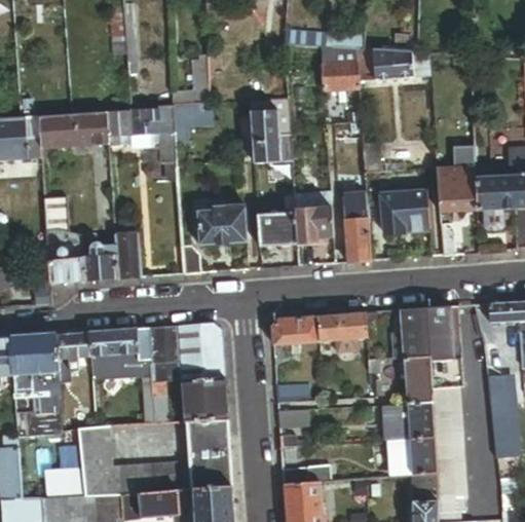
[(124,1),(107,3),(111,53),(127,52),(124,1)]
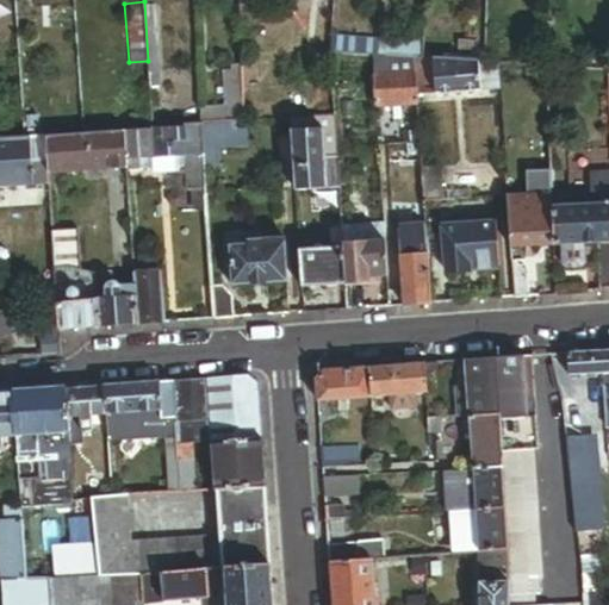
[(150,85),(160,83),(154,1),(144,1),(148,61),(150,85)]
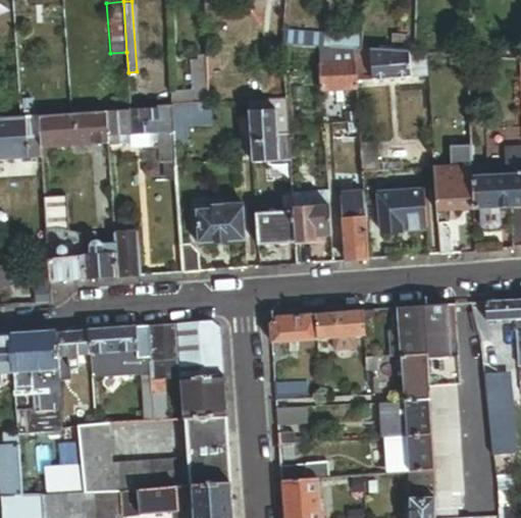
[(407,32),(389,31),(389,45),(406,46),(407,32)]
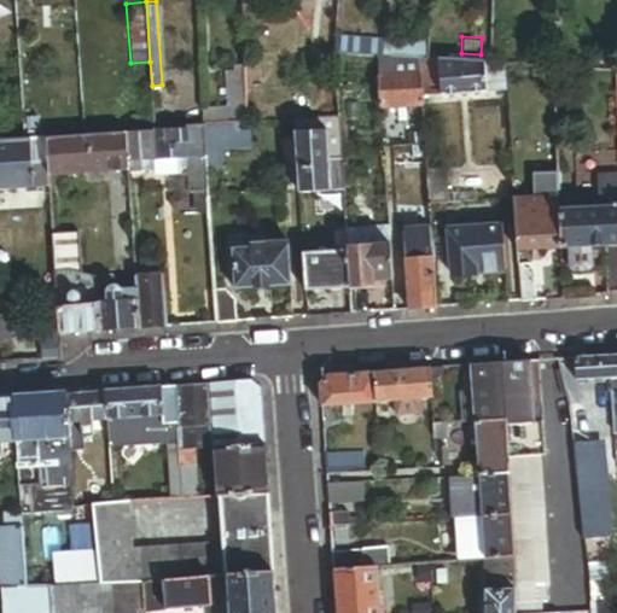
[(426,40),(382,38),(382,52),(389,53),(418,54),(426,54),(426,40)]
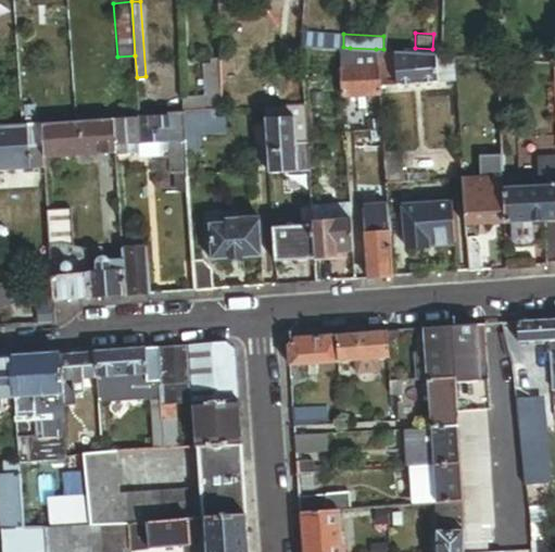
[(343,47),(338,47),(339,64),(350,64),(350,48),(343,47)]
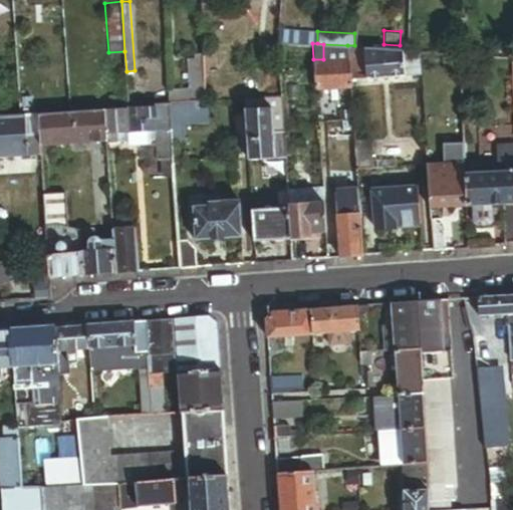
[(349,78),(347,45),(323,44),(323,59),(313,59),(315,87),(349,85),(349,78)]
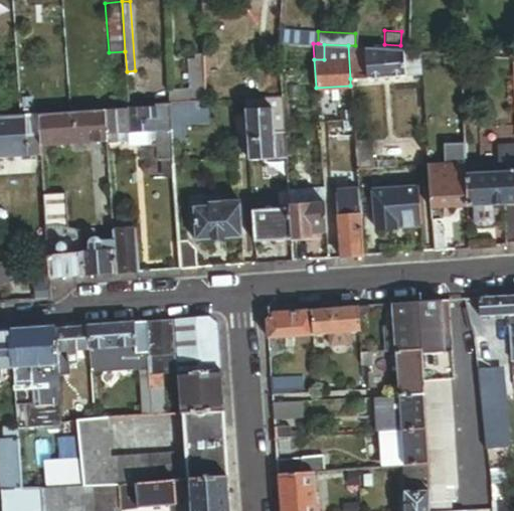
[(420,73),(418,49),(355,45),(348,45),(350,78),(420,73)]
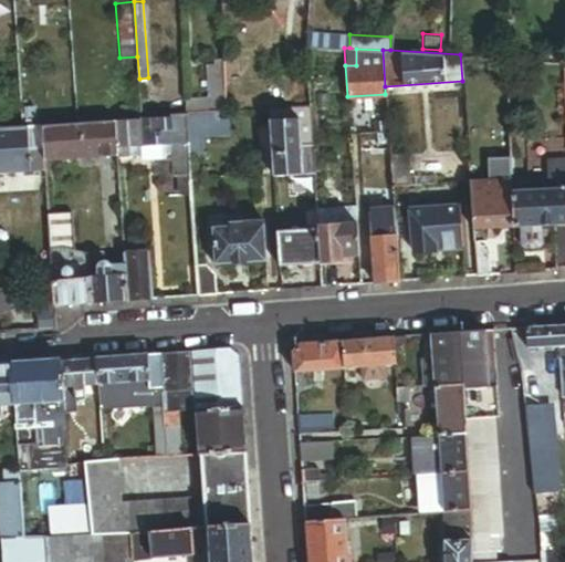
[(506,58),(485,56),(485,69),(506,69),(506,58)]
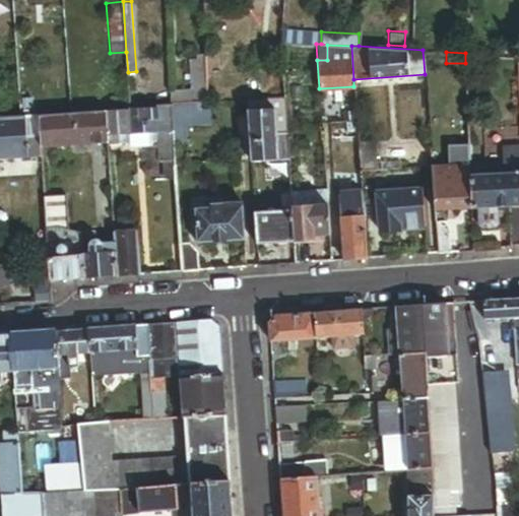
[(191,85),(197,84),(196,74),(206,73),(204,53),(195,53),(195,57),(189,57),(191,85)]
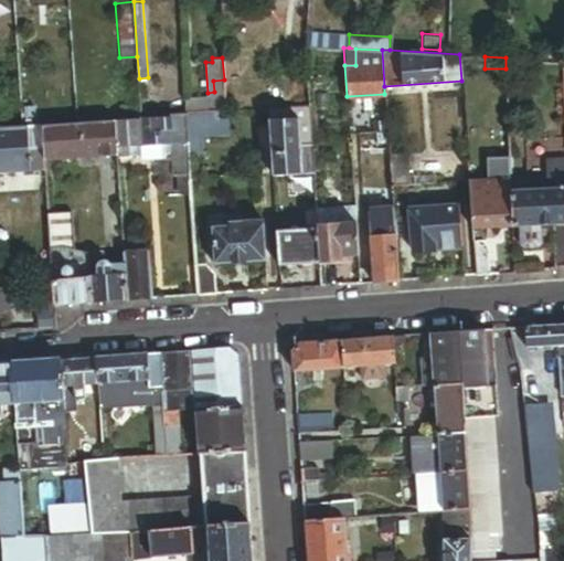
[(309,104),(307,75),(289,76),(290,105),(309,104)]
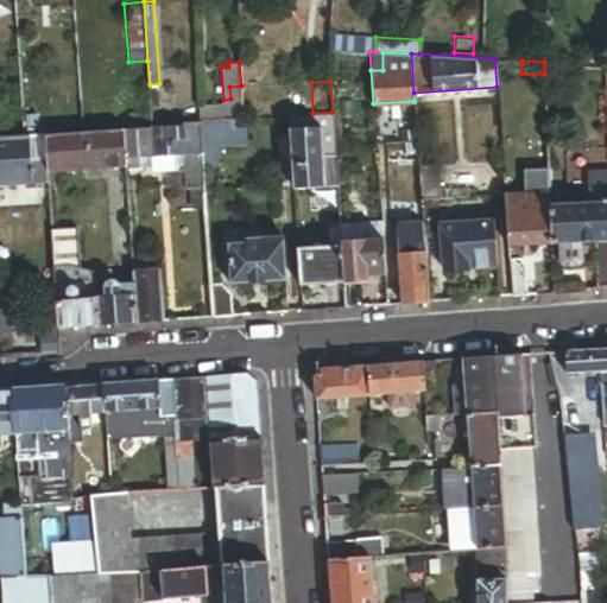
[(200,121),(242,119),(241,86),(229,87),(231,99),(223,100),(223,103),(198,106),(200,121)]
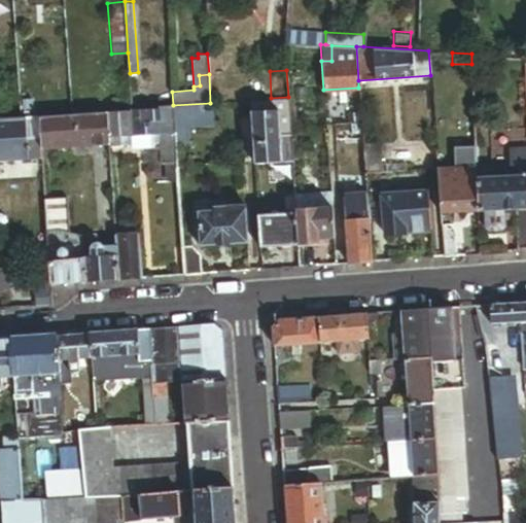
[(289,126),(288,97),(271,98),(251,99),(254,162),(276,160),(291,160),(290,146),(281,147),(279,126),(289,126)]
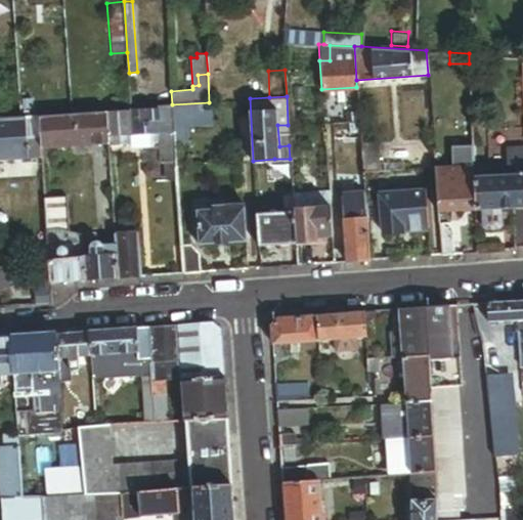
[(211,120),(209,102),(172,104),(173,122),(187,121),(211,120)]
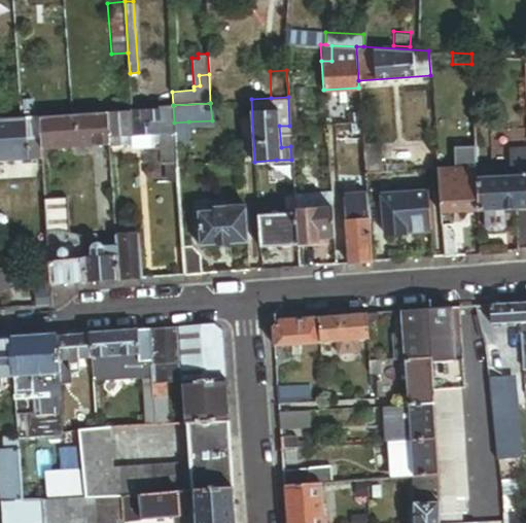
[(173,105),(107,109),(109,141),(109,145),(121,144),(120,133),(159,131),(160,142),(161,164),(164,164),(177,163),(176,139),(174,123),(173,105)]
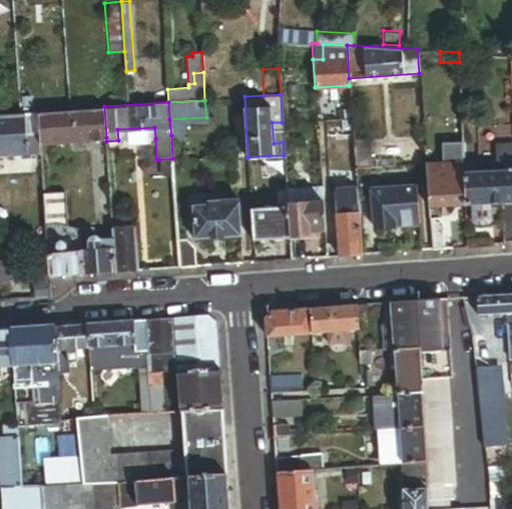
[(106,137),(104,106),(38,111),(39,127),(40,142),(106,137)]
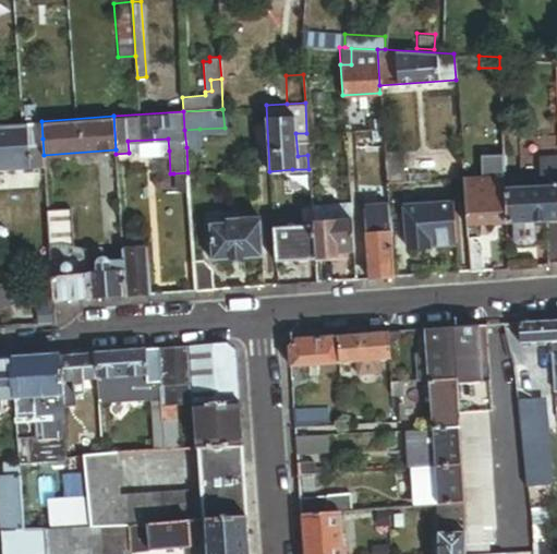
[(27,140),(26,122),(0,124),(0,168),(45,166),(44,155),(43,139),(27,140)]
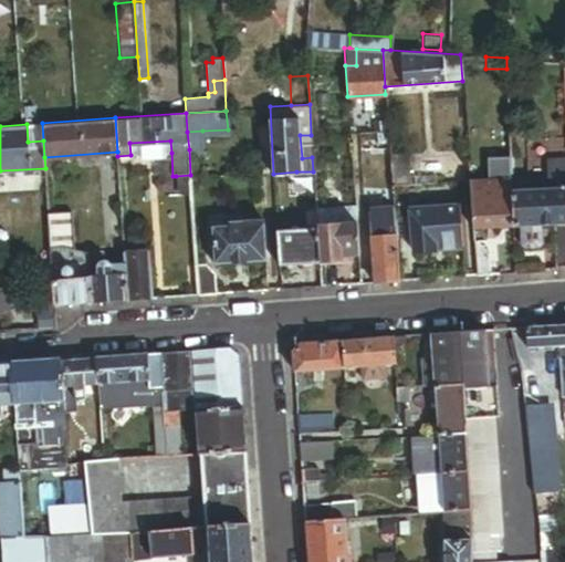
[(387,128),(357,131),(362,187),(391,185),(391,184),(390,169),(389,155),(387,128)]
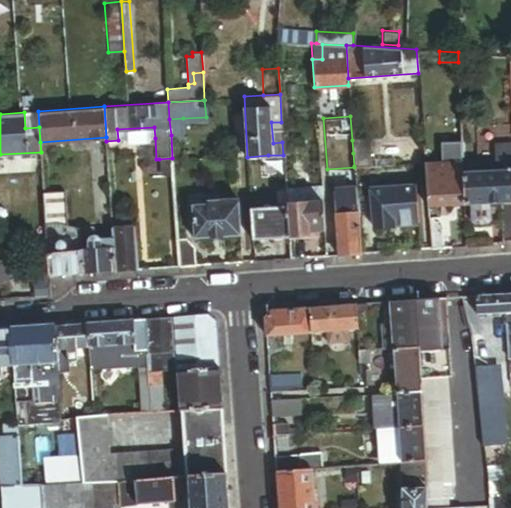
[(183,118),(169,119),(171,135),(184,134),(183,118)]
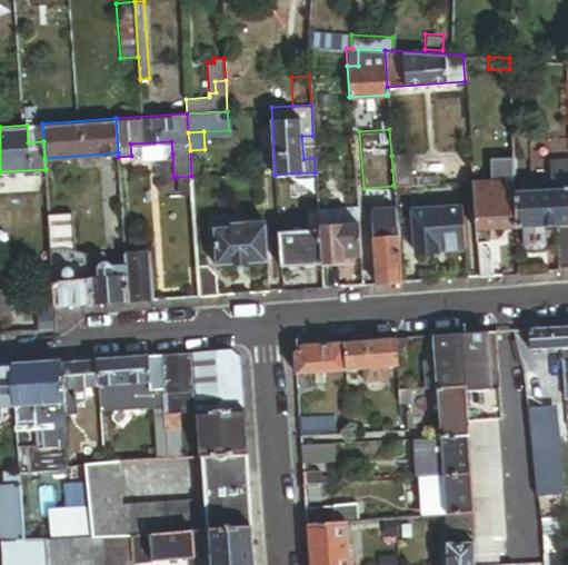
[(312,136),(301,136),(304,159),(314,158),(312,136)]
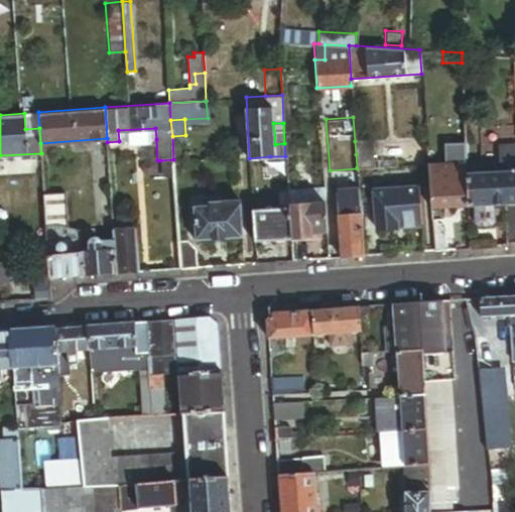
[(119,141),(156,139),(155,128),(118,130),(119,141)]
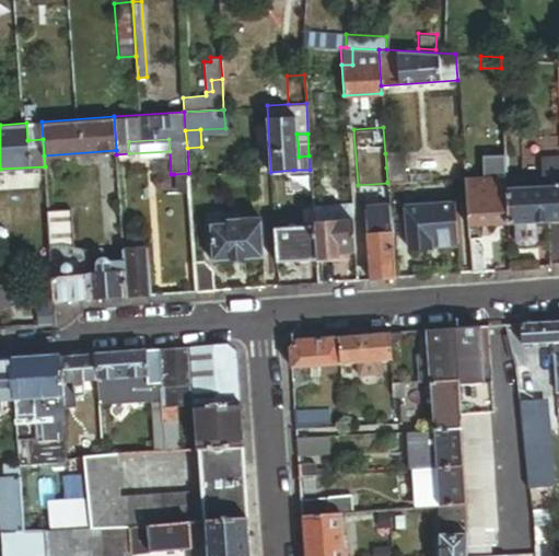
[(402,152),(385,153),(386,168),(402,166),(402,152)]
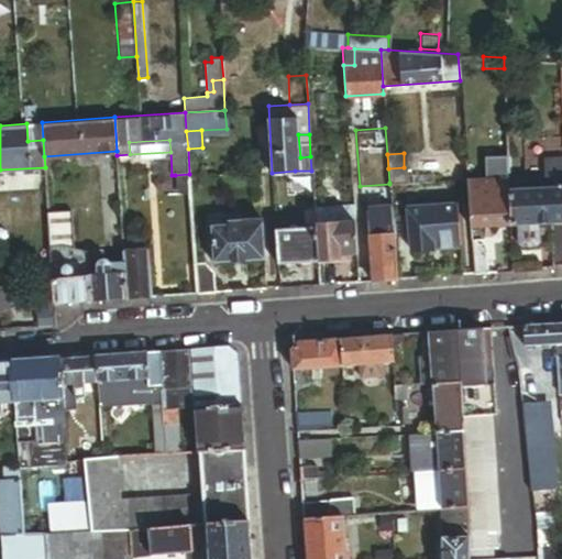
[(561,159),(553,160),(554,174),(549,174),(549,179),(540,181),(540,186),(525,186),(508,187),(508,199),(509,223),(518,223),(519,242),(524,245),(538,244),(541,240),(540,222),(547,222),(550,266),(561,264),(561,159)]
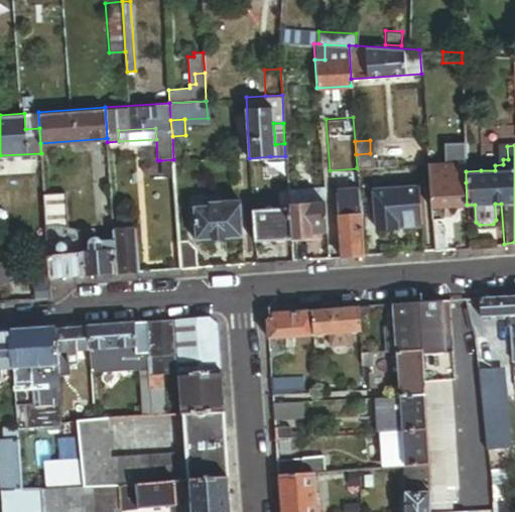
[(357,167),(371,166),(371,157),(370,153),(356,154),(357,167)]
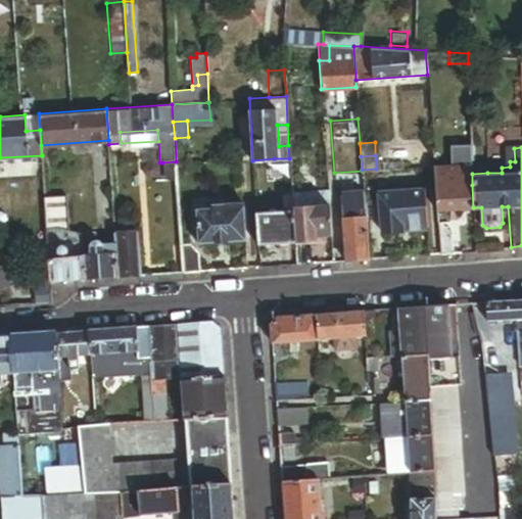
[(289,158),(274,158),(275,175),(290,174),(289,158)]
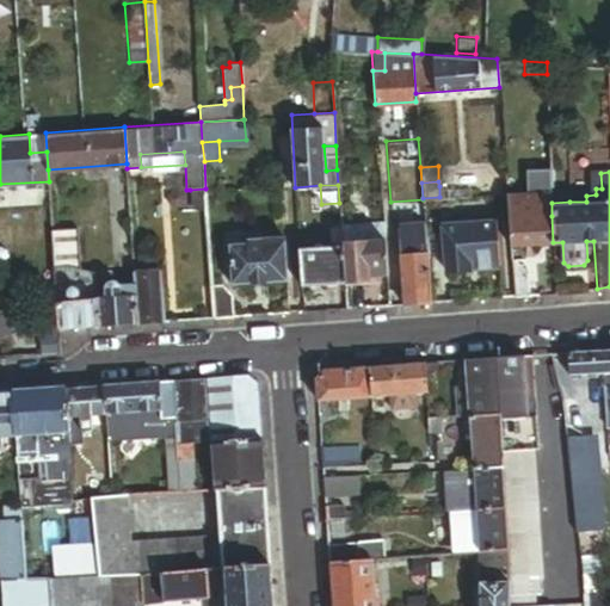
[(447,197),(469,195),(469,186),(445,187),(447,197)]
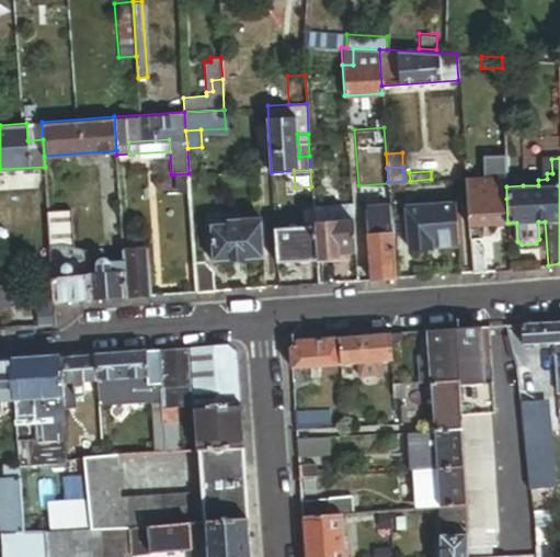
[(189,173),(174,174),(175,191),(190,190),(189,173)]
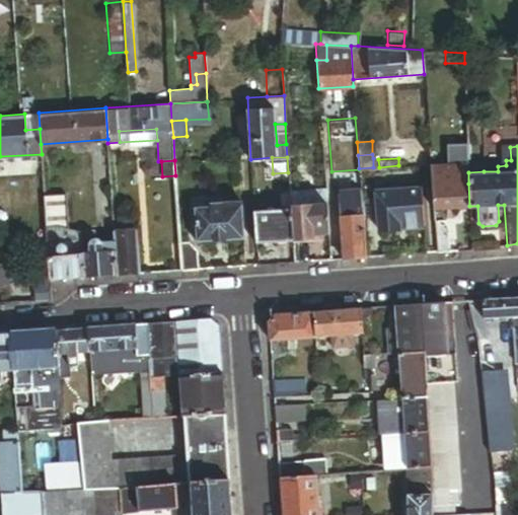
[(468,172),(467,163),(431,165),(431,186),(468,184),(468,172)]
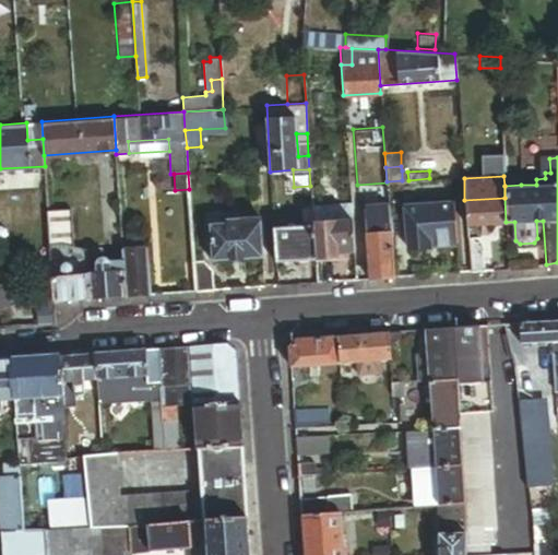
[(505,198),(464,200),(466,224),(506,222),(505,198)]
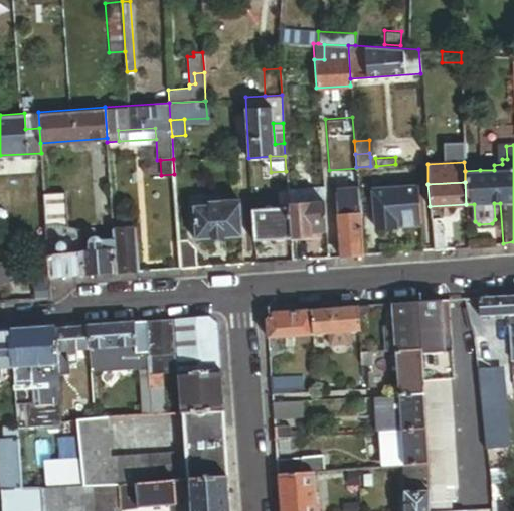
[(419,223),(417,184),(372,187),(373,206),(374,226),(419,223)]
